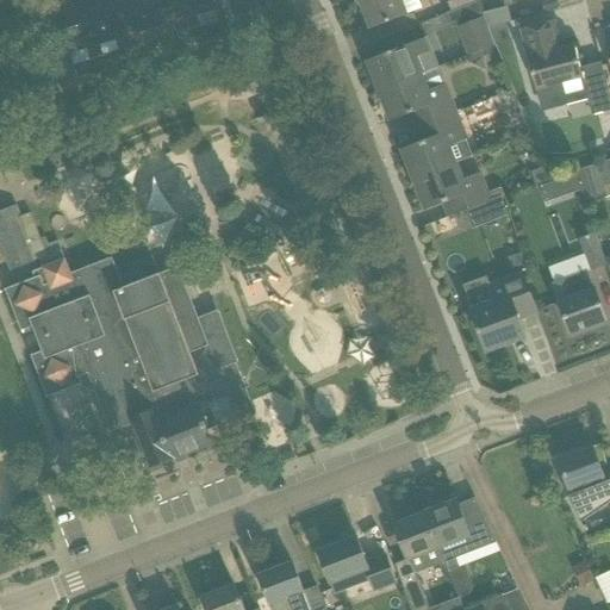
[(86,48),(91,61),(103,57),(86,0),(63,7),(66,11),(57,13),(69,53),(86,48)]
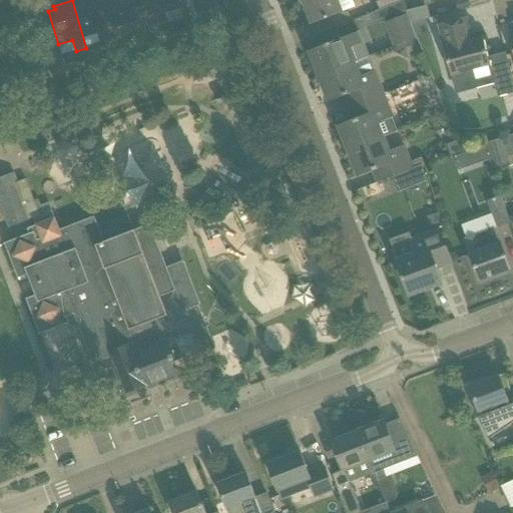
[(72,0),(86,48),(87,47),(83,37),(96,33),(100,44),(110,41),(110,40),(98,0),(72,0)]
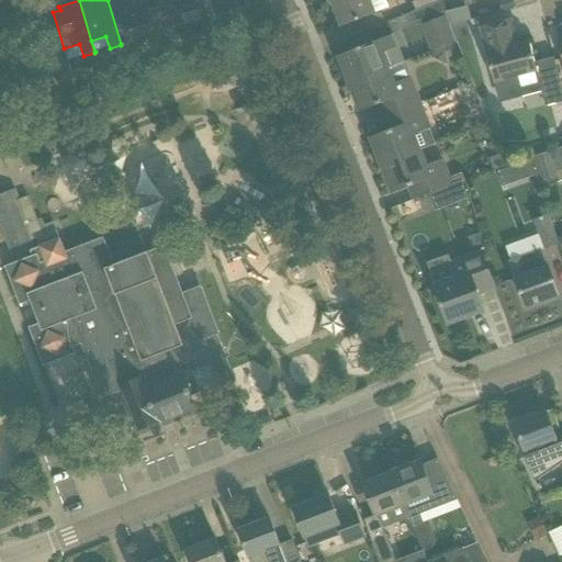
[(108,0),(121,44),(131,42),(134,41),(130,29),(144,24),(136,0),(108,0)]
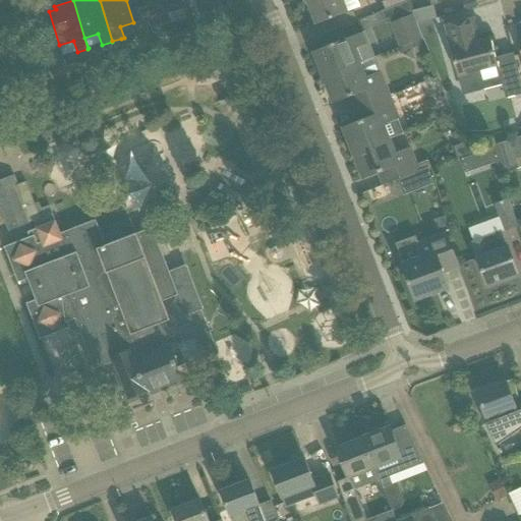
[(154,0),(162,26),(172,23),(169,12),(183,7),(181,0),(154,0)]
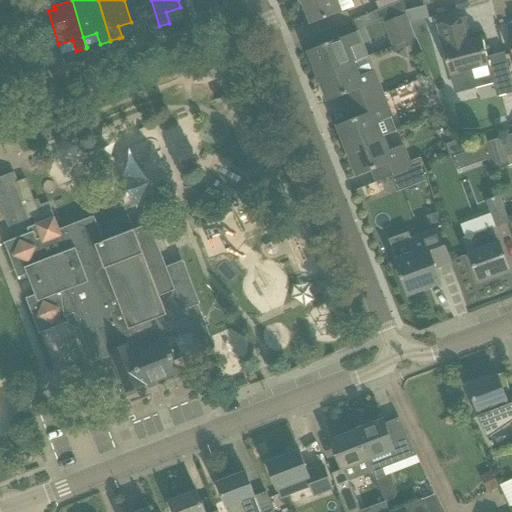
[(301,0),(312,25),(342,12),(336,0),(301,0)]
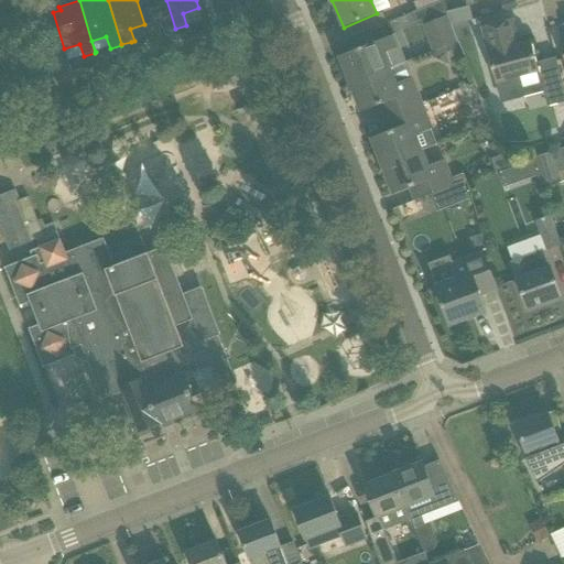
[(411,0),(416,11),(442,1),(441,0),(411,0)]
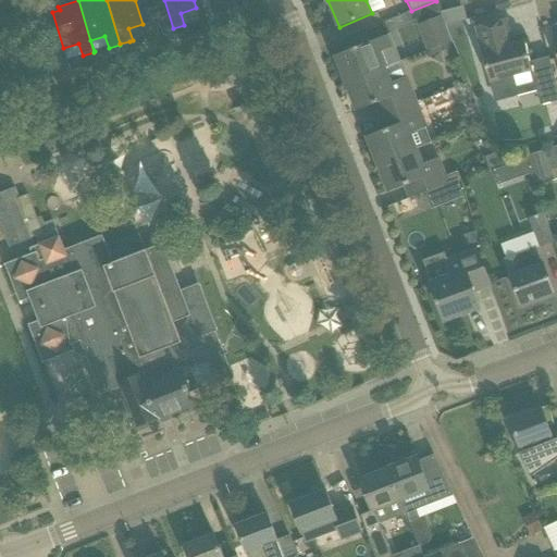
[(507,0),(494,0),(497,11),(509,8),(507,0)]
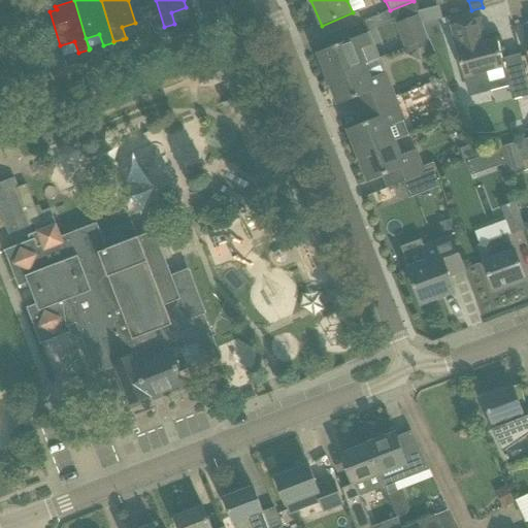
[(396,22),(405,48),(429,39),(423,24),(414,1),(390,10),(386,11),(391,24),(396,22)]
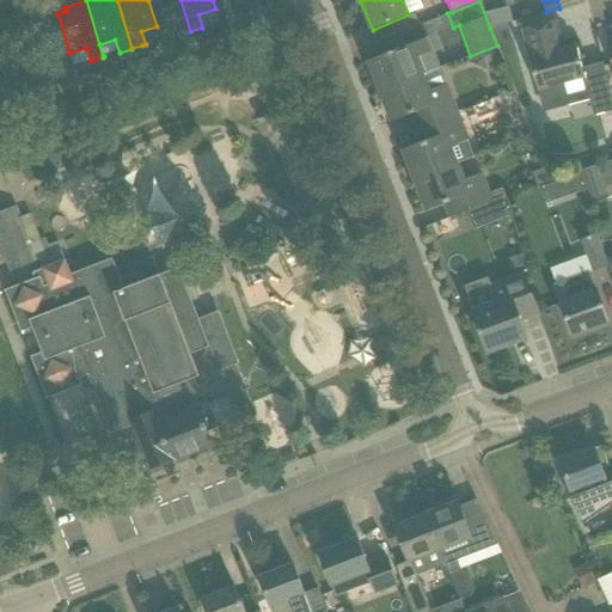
[(589,98),(576,46),(560,50),(552,22),(520,30),(543,110),(589,98)]
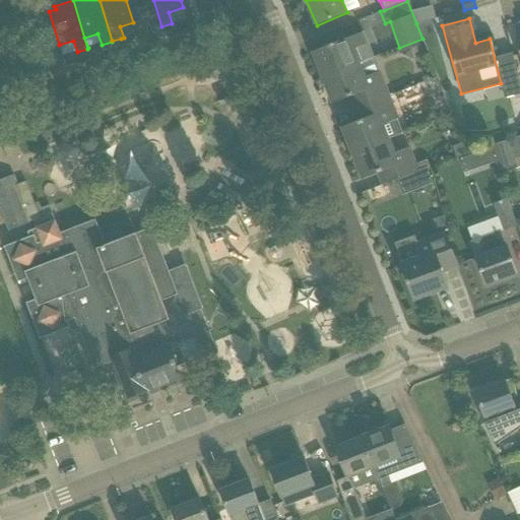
[(423,39),(436,34),(432,19),(416,23),(423,39)]
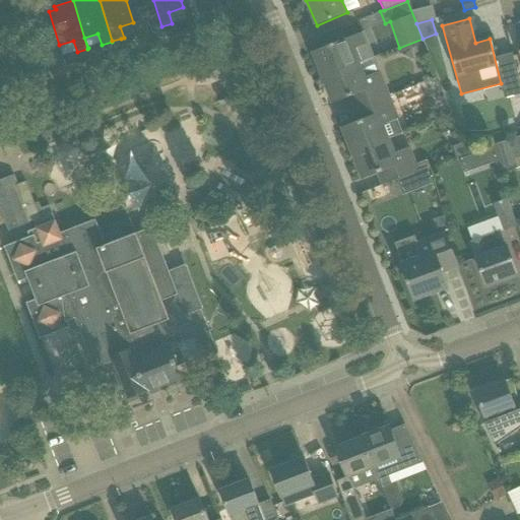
[(173,24),(163,27),(166,37),(176,34),(173,24)]
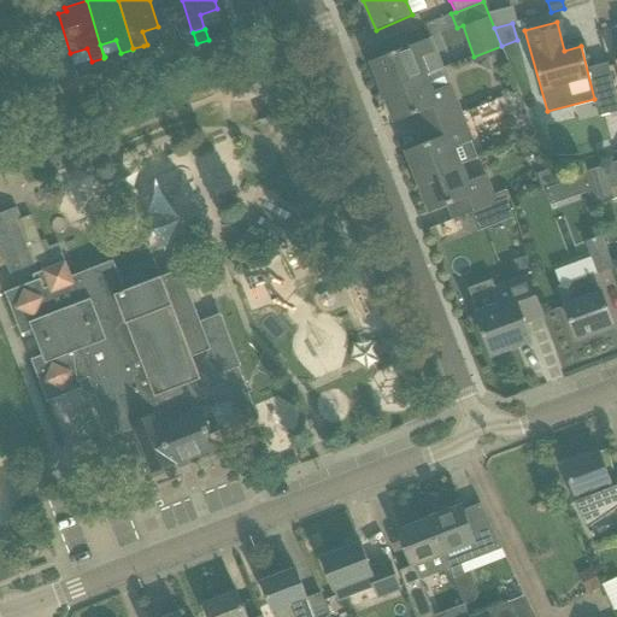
[(372,62),(385,93),(444,69),(442,69),(436,52),(432,39),(372,62)]
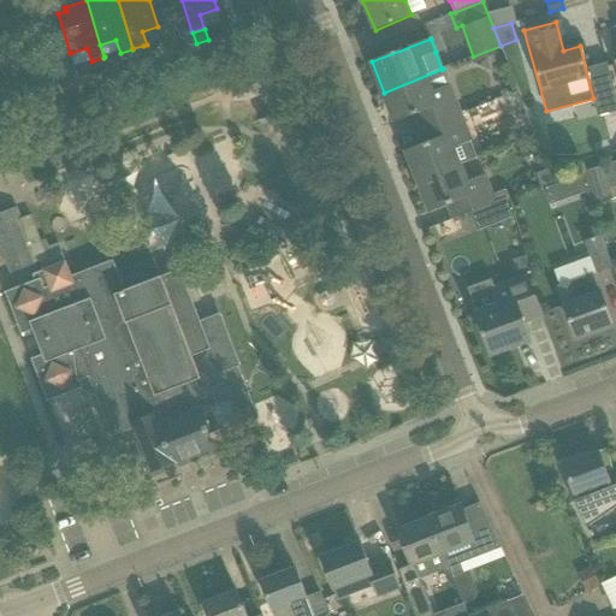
[(143,46),(132,49),(136,61),(147,58),(143,46)]
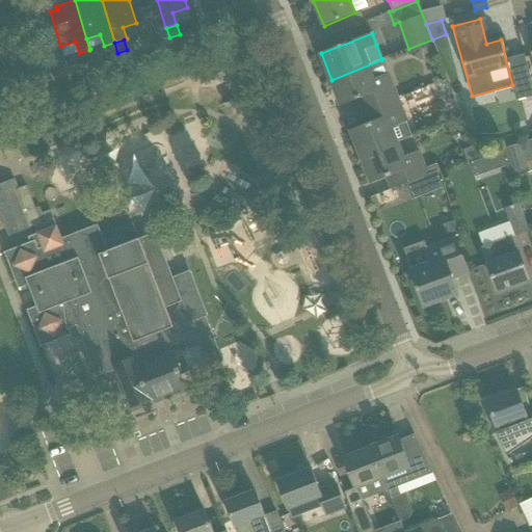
[(411,55),(428,62),(440,57),(432,40),(408,49),(411,55)]
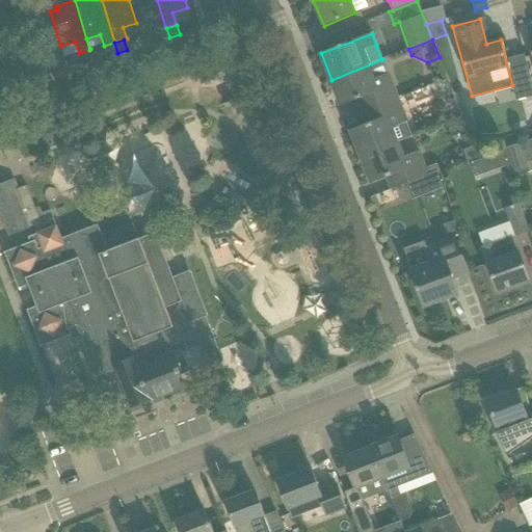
[(101,48),(90,50),(94,60),(103,57),(101,48)]
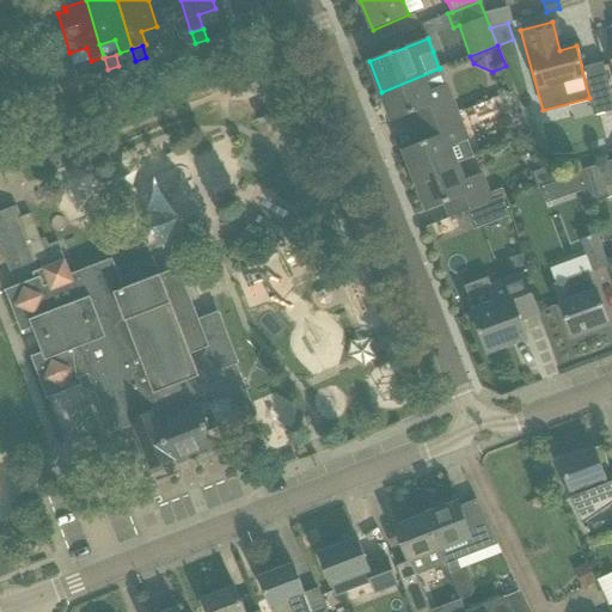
[(103,59),(89,62),(92,74),(106,69),(103,59)]
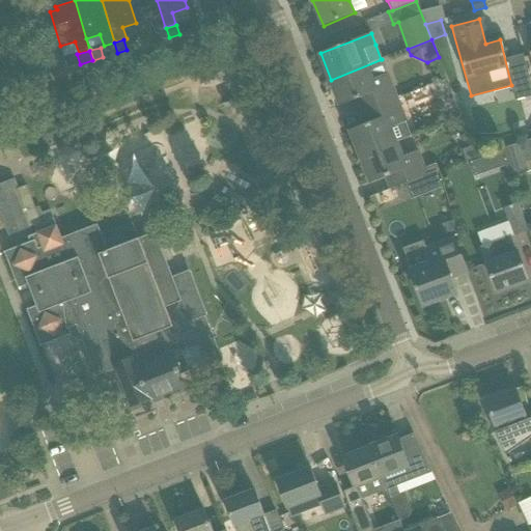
[(357,100),(362,112),(396,99),(387,74),(388,73),(383,59),(382,59),(331,80),(341,106),(357,100)]
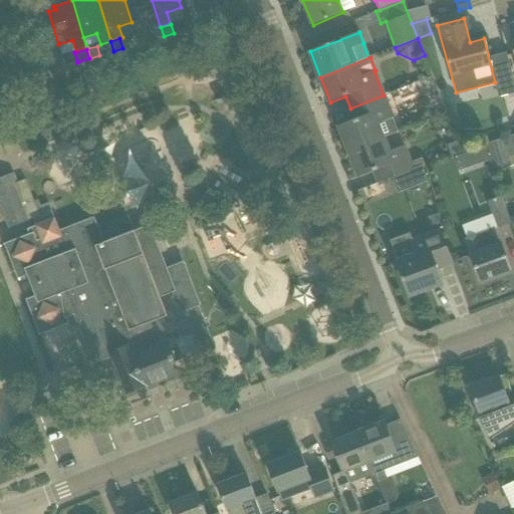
[(354,120),(339,126),(349,152),(383,139),(399,133),(393,118),(383,95),(350,108),(354,120)]
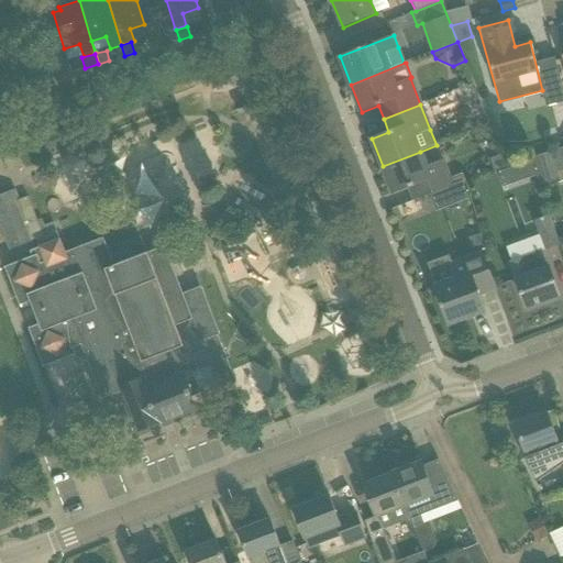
[(525,142),(508,142),(508,152),(525,152),(525,142)]
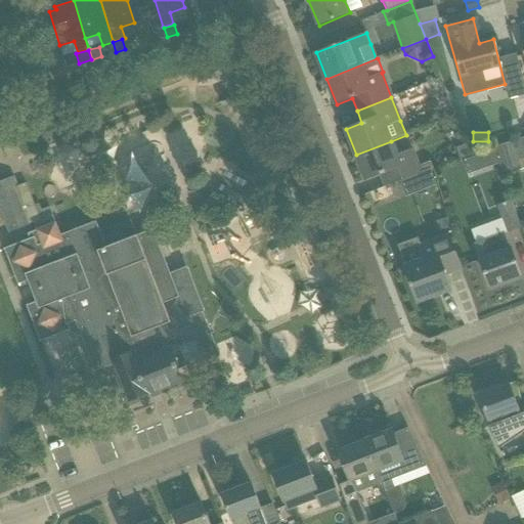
[(523,137),(493,147),(494,148),(498,162),(503,176),(521,170),(518,161),(523,158),(523,137)]
